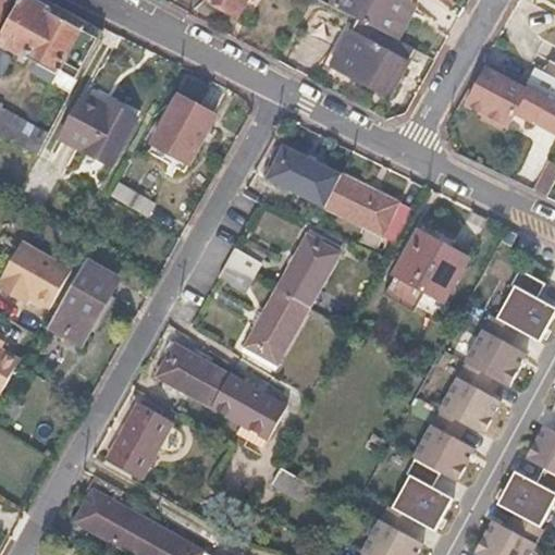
[(100,28),(48,0),(17,0),(0,33),(0,71),(2,71),(8,61),(5,54),(2,52),(5,46),(39,63),(34,74),(50,83),(58,70),(73,78),(100,28)]
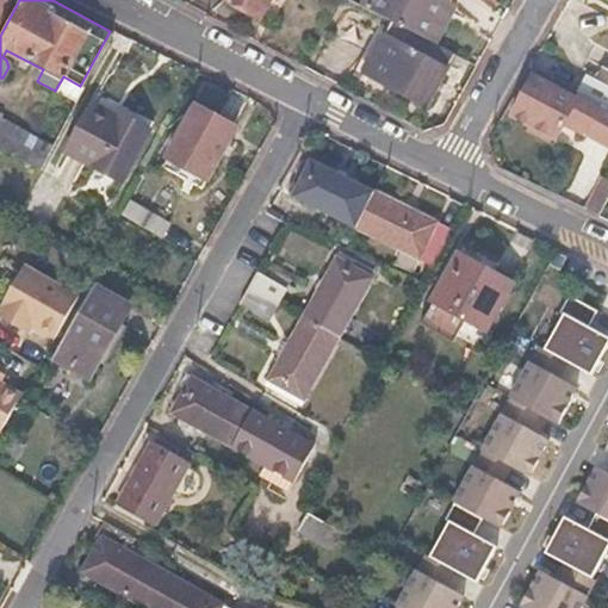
[(228,0),(258,16),(266,0),(228,0)]
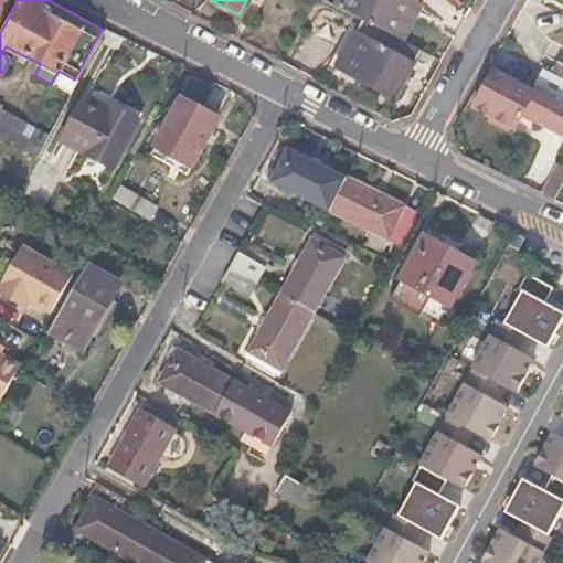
[(338,0),(336,4),(346,9),(351,0),(338,0)]
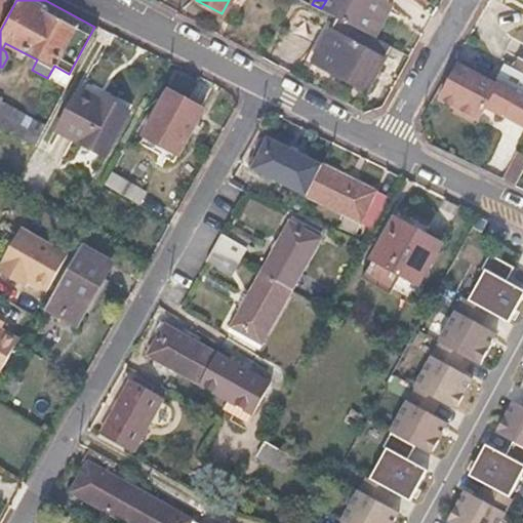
[(326,0),(321,8),(337,17),(363,31),(379,1),(379,0),(326,0)]
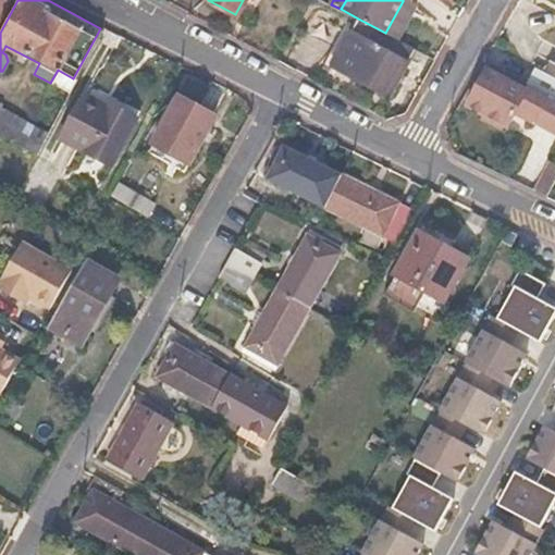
[(411,7),(403,1),(385,33),(394,37),(411,7)]
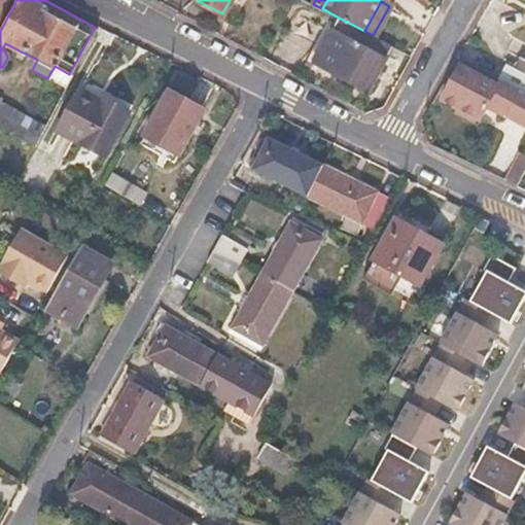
[(331,31),(328,29),(312,61),(366,91),(392,45),(373,35),(364,31),(339,18),(331,31)]
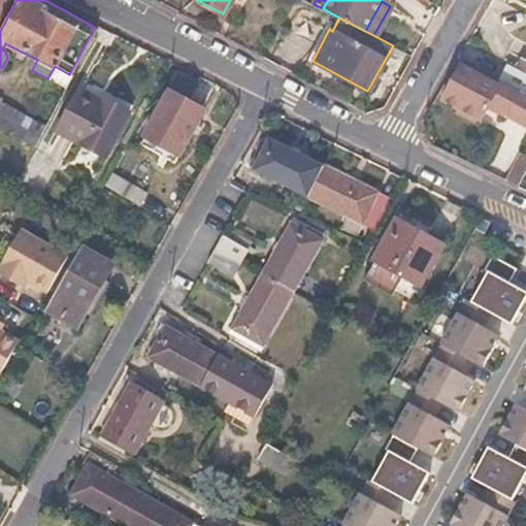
[(457,63),(440,98),(480,119),(487,104),(525,124),(525,91),(499,77),(496,84),(457,63)]
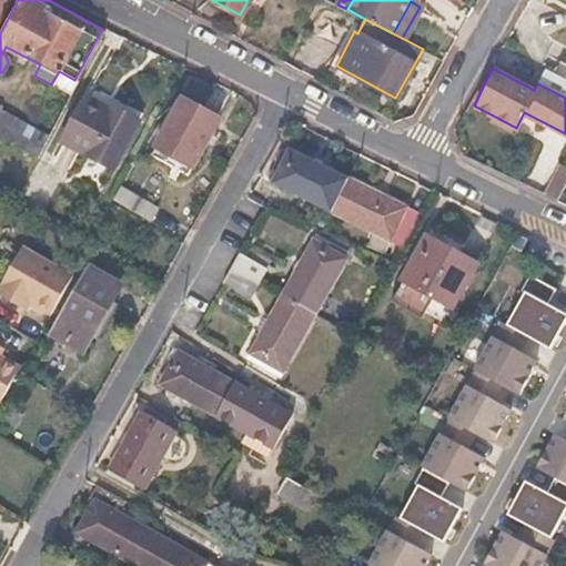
[(74,80),(59,71),(51,84),(68,93),(74,80)]
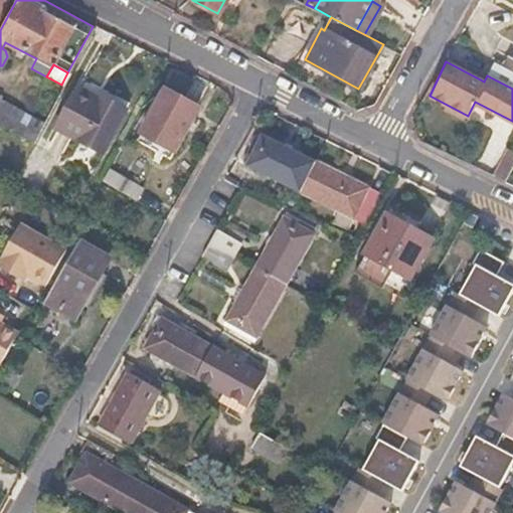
[(123,108),(77,82),(55,121),(101,147),(123,108)]
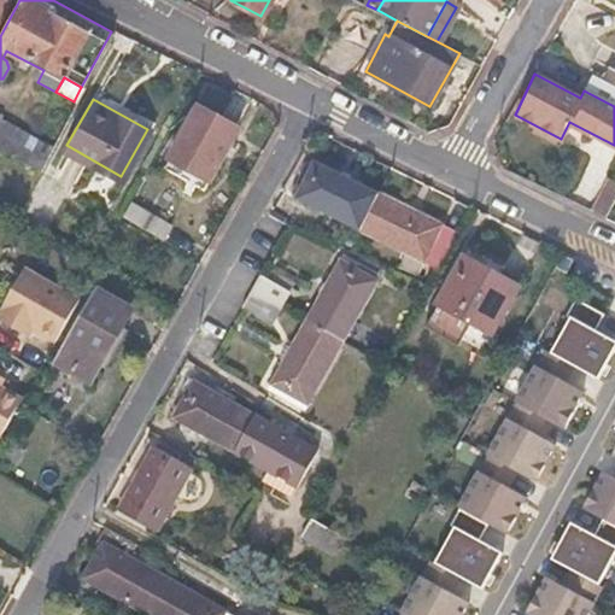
[(235,126),(195,104),(162,167),(201,188),(235,126)]
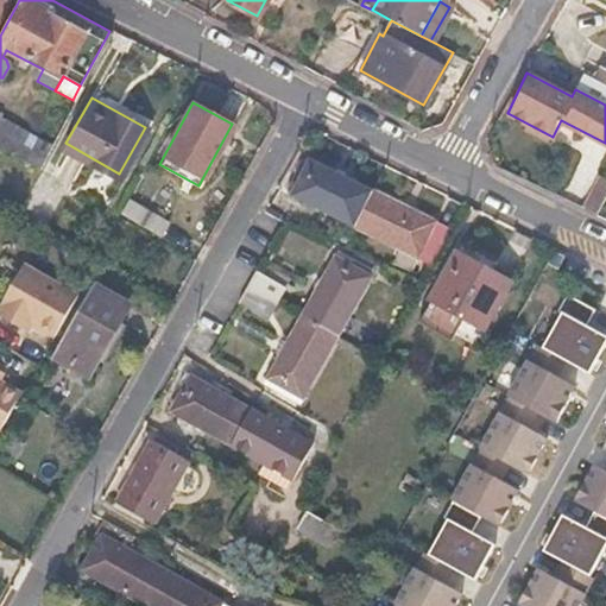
[(0,144),(37,166),(50,143),(0,117),(0,112),(0,144)]
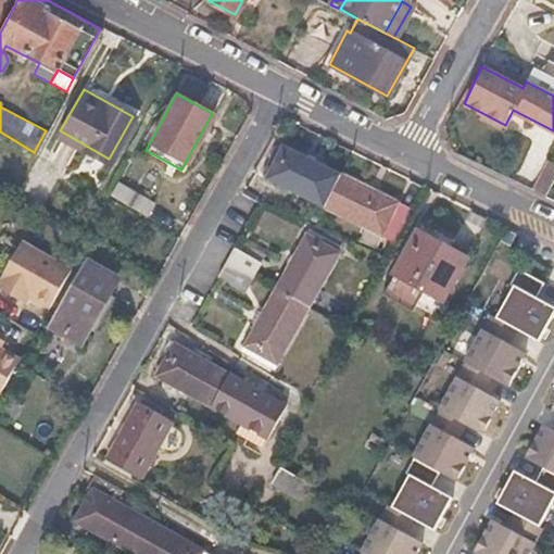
[(301,213),(309,199),(323,205),(392,240),(411,209),(339,173),(281,145),(265,177),(280,185),(273,199),(301,213)]
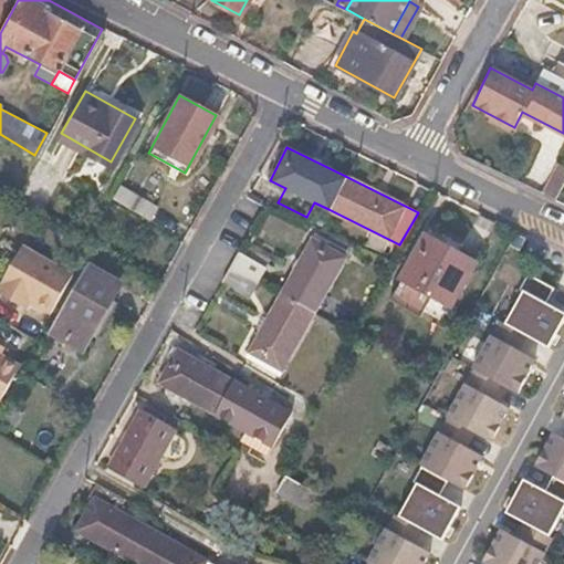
[(563,179),(563,155),(562,154),(543,192),(554,199),(563,179)]
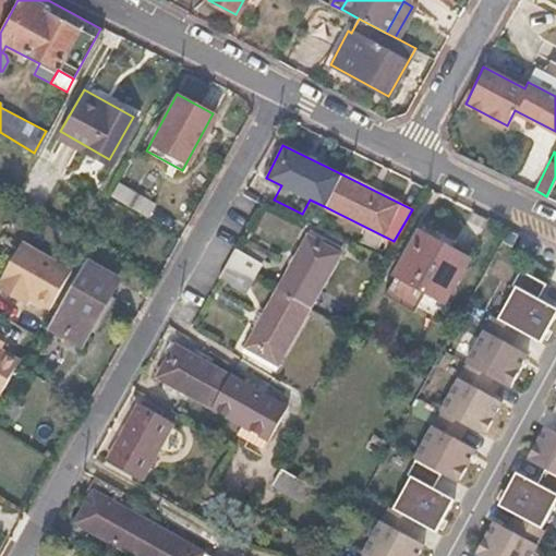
[(119,182),(111,195),(146,214),(153,201),(119,182)]
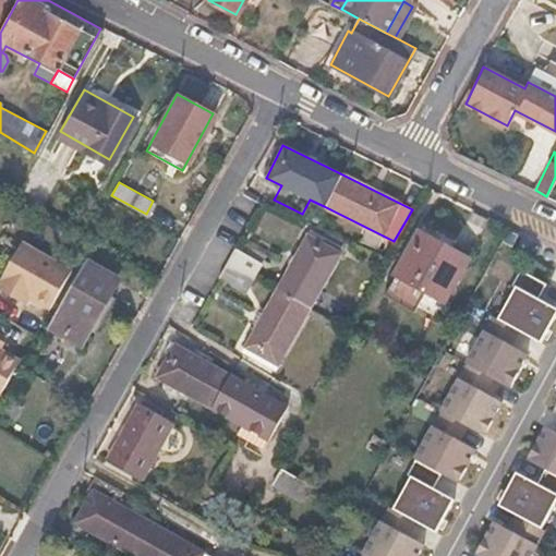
[(467,256),(418,230),(396,273),(426,289),(418,304),(436,313),(467,256)]
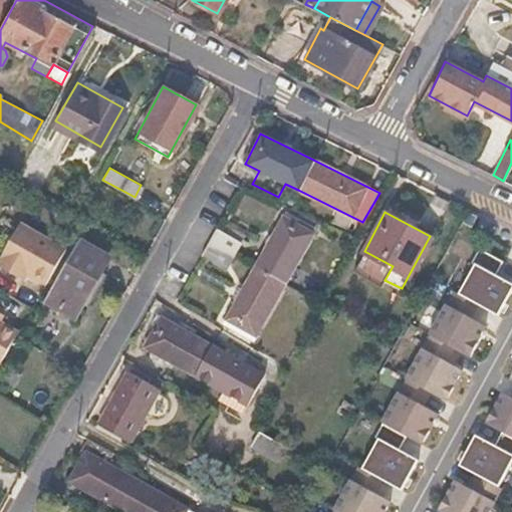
[(291,220),(283,216),(254,267),(226,317),(254,333),(283,284),(314,233),(310,231),(312,227),(293,216),(291,220)]
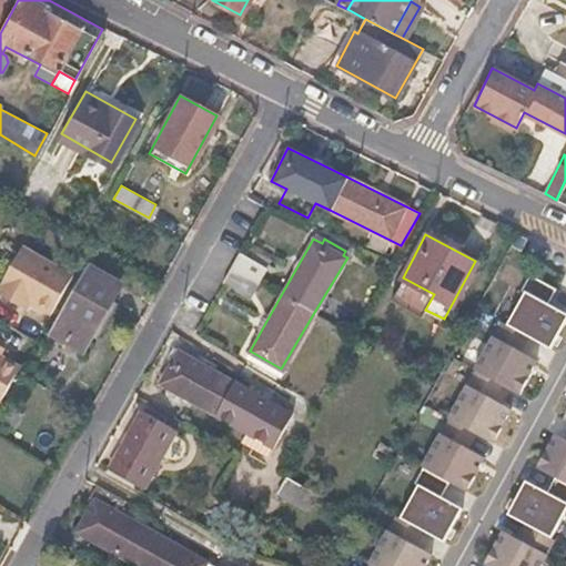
[(16,244),(0,278),(0,295),(48,317),(70,269),(16,244)]
